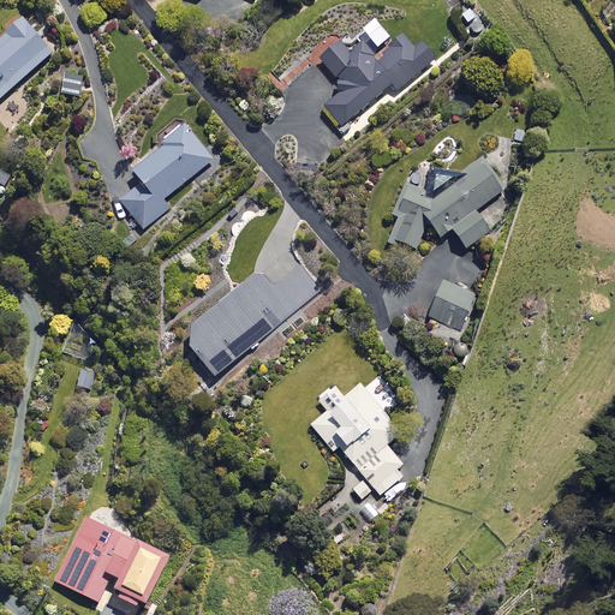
[(0,99),(53,51),(23,17),(0,36),(0,99)]
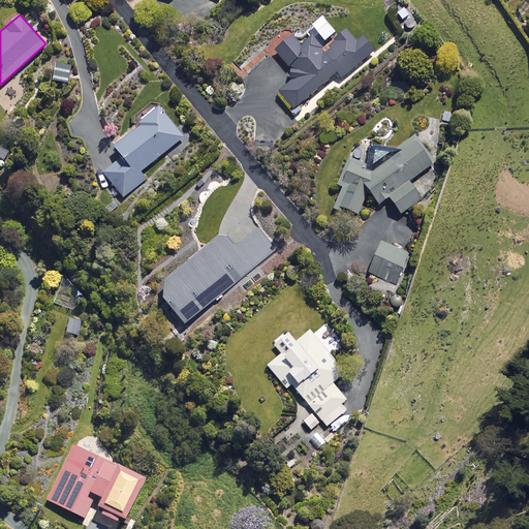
[(279,91),(294,107),(335,72),(339,79),(377,49),(365,35),(359,39),(348,29),(337,35),(328,42),(332,48),(327,52),(322,47),(324,44),(314,33),(301,43),(291,33),(273,50),(288,66),(291,65),(296,69),(290,68),(290,78),(296,78),(279,91)]
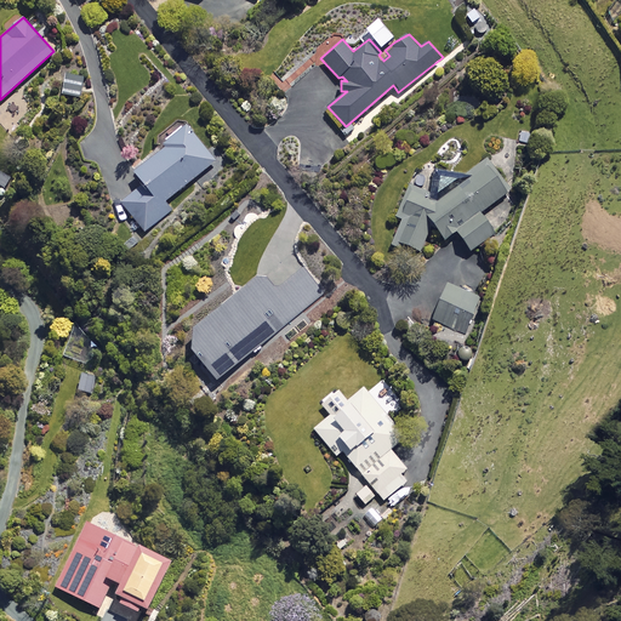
[(66,73),(62,95),(80,97),(84,75),(66,73)]
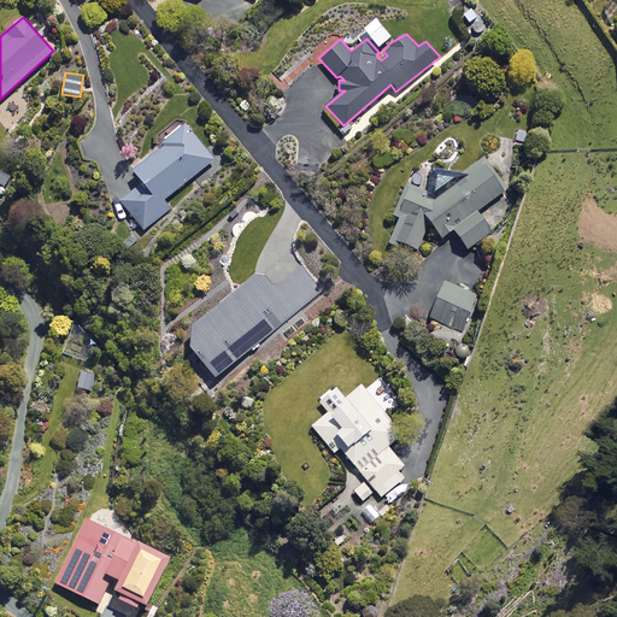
[(121,200),(144,229),(171,207),(164,200),(215,160),(184,123),(162,142),(163,145),(133,169),(144,183),(121,200)]
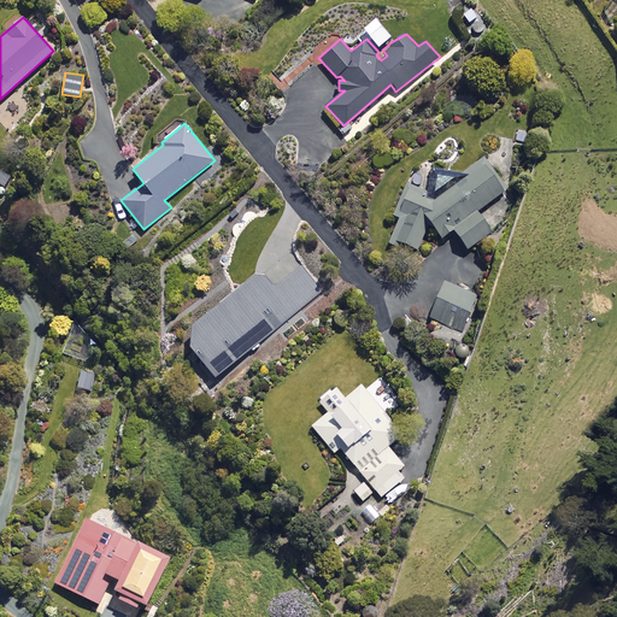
[(454,230),(468,250),(492,231),(476,211),(509,186),(485,154),(460,171),(432,168),(432,192),(407,182),(393,215),(400,217),(391,242),(417,253),(430,222),(441,239),(454,230)]
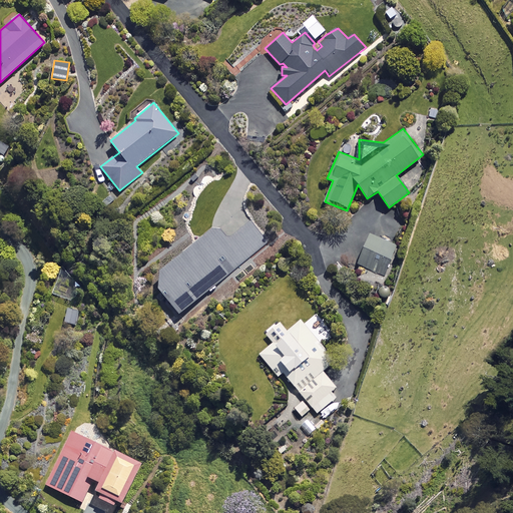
[(1,139),(0,140),(0,152),(4,155),(10,146),(1,139)]
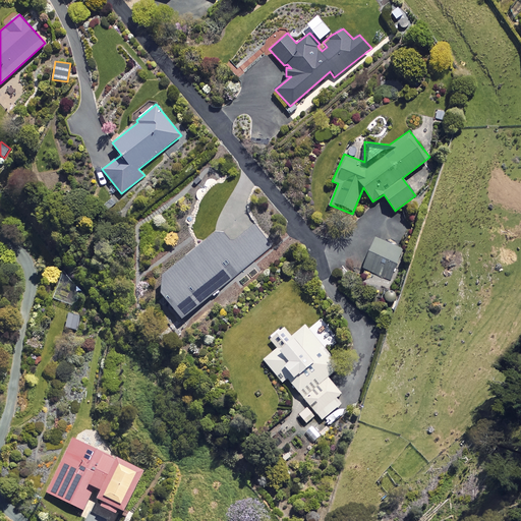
[(160,293),(181,319),(272,246),(254,224),(235,239),(230,240),(223,232),(216,231),(163,274),(160,293)]
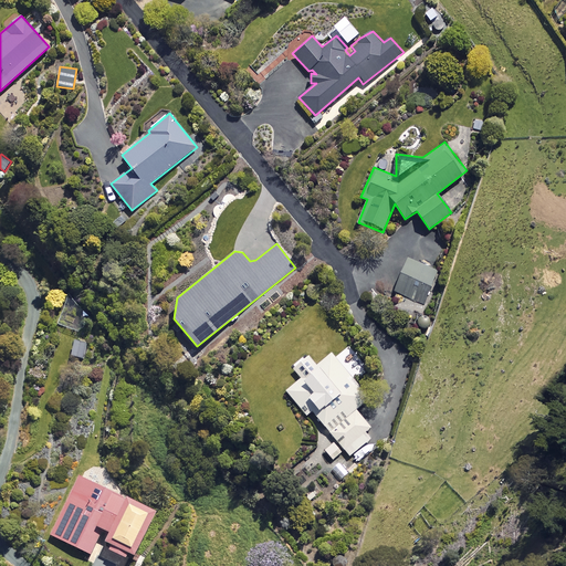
[(394,291),(425,305),(439,272),(409,258),(394,291)]
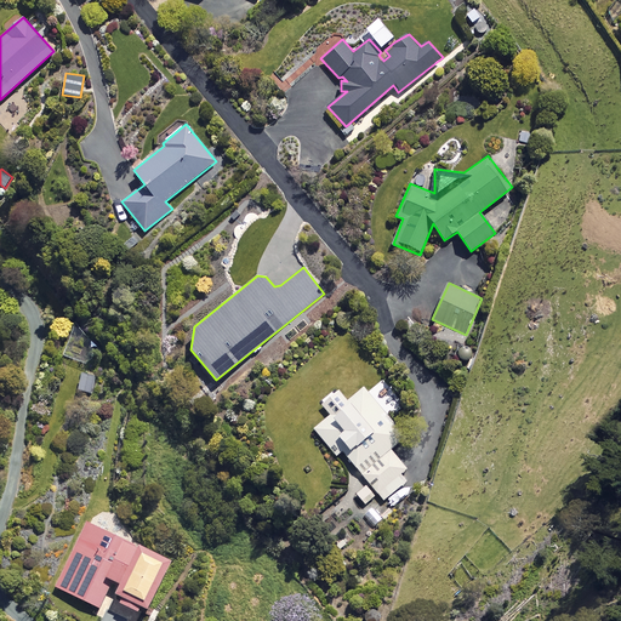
[(81,372),(78,391),(91,393),(95,375),(81,372)]
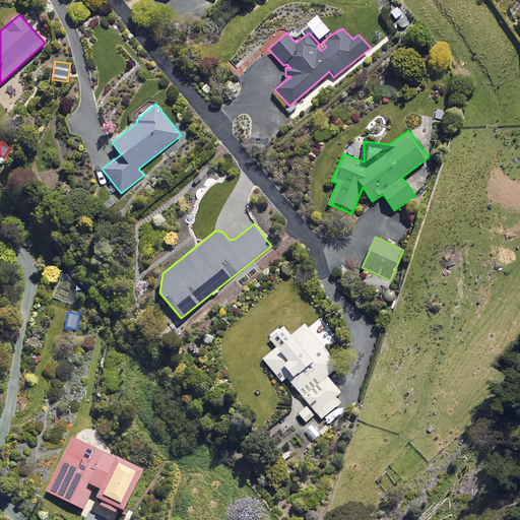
[(286,378),(320,418),(340,402),(336,396),(341,392),(328,376),(339,367),(304,324),(291,334),(284,326),(269,338),(276,346),(262,358),(282,382),(286,378)]
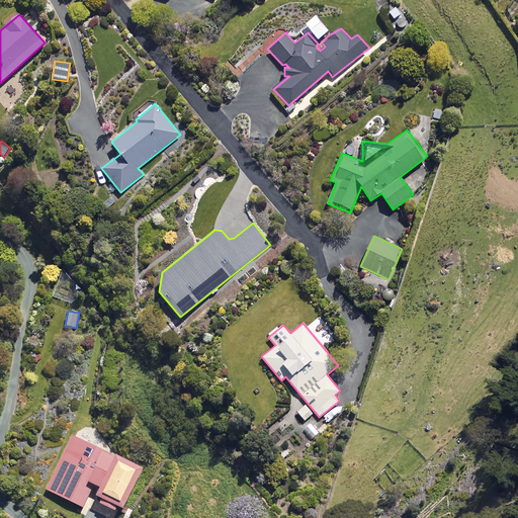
[(47,489),(83,506),(93,485),(100,488),(96,496),(101,499),(99,503),(114,509),(115,506),(121,508),(141,465),(72,435),(47,489)]
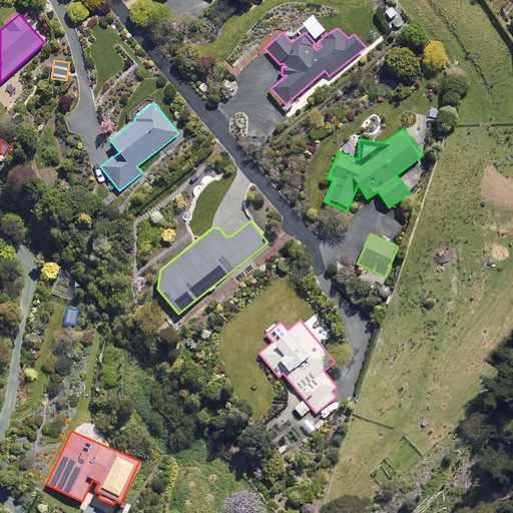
All buildings are outlined.
